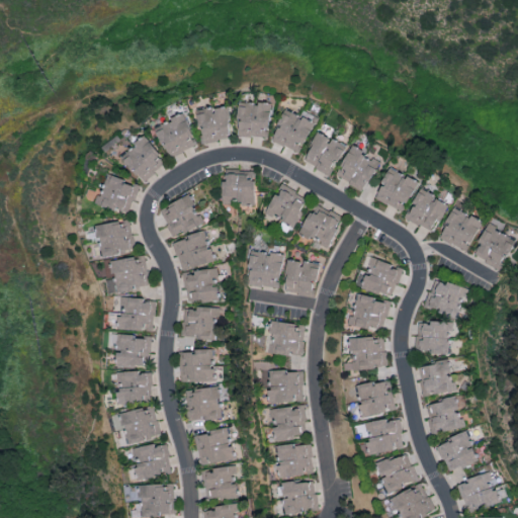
[(268,137),(270,102),(238,101),(236,136),(268,137)]
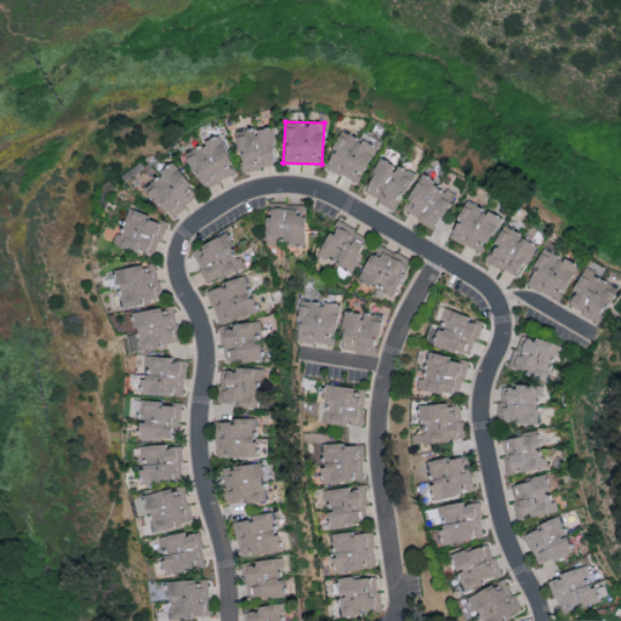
[(272,127),(238,129),(239,167),(273,166),(272,127)]
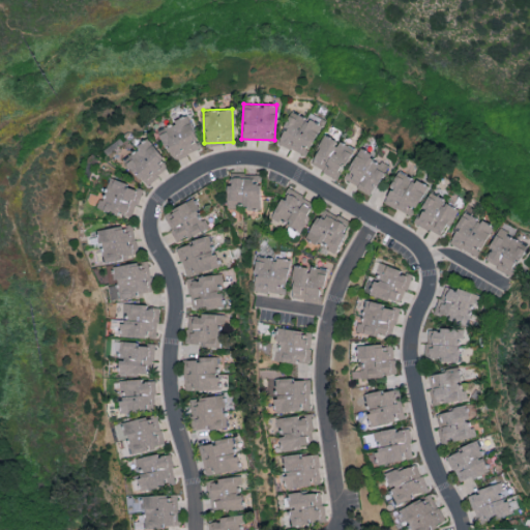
[(320,122),(290,110),(276,143),(306,155),(320,122)]
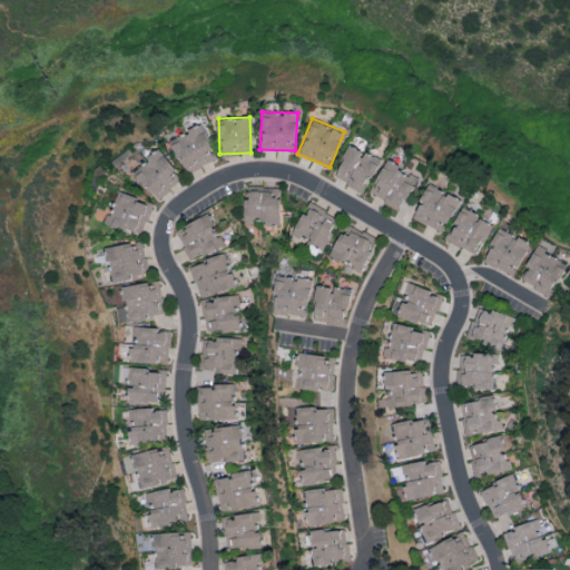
[(169,139),(185,173),(216,158),(200,125),(169,139)]
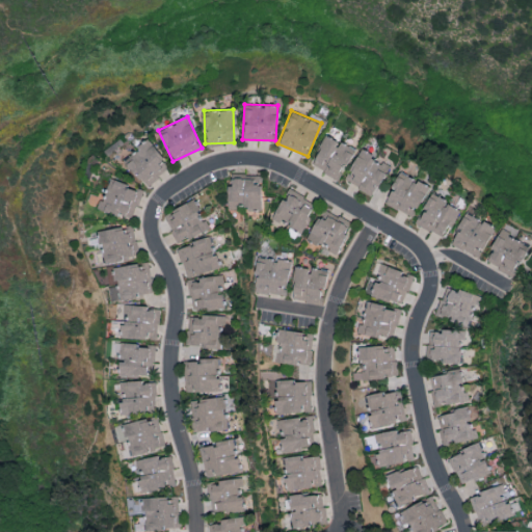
[(311,164),(339,178),(353,148),(325,134),(311,164)]
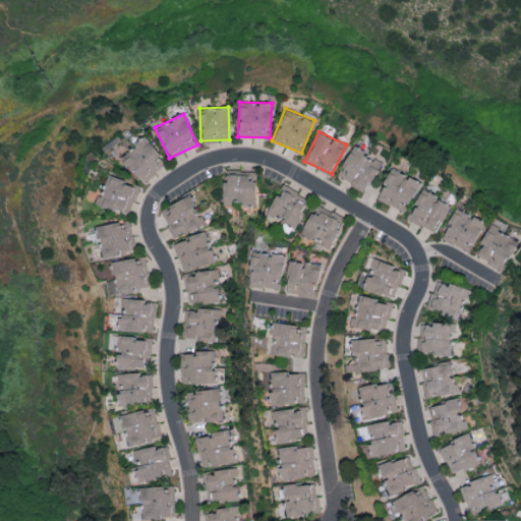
[(142,183),(167,163),(145,136),(120,156),(142,183)]
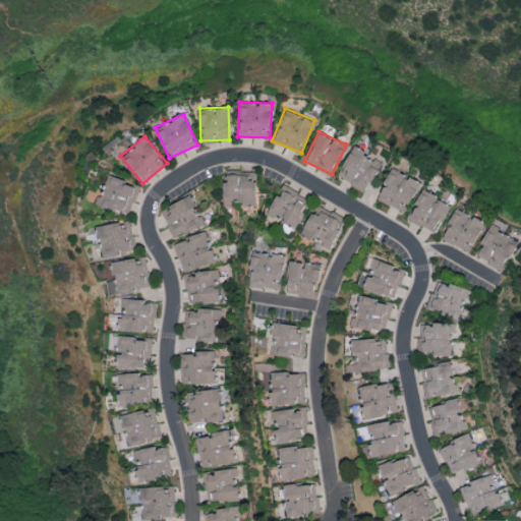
[(380,161),(363,154),(365,149),(352,143),(338,177),(367,190),(380,161)]
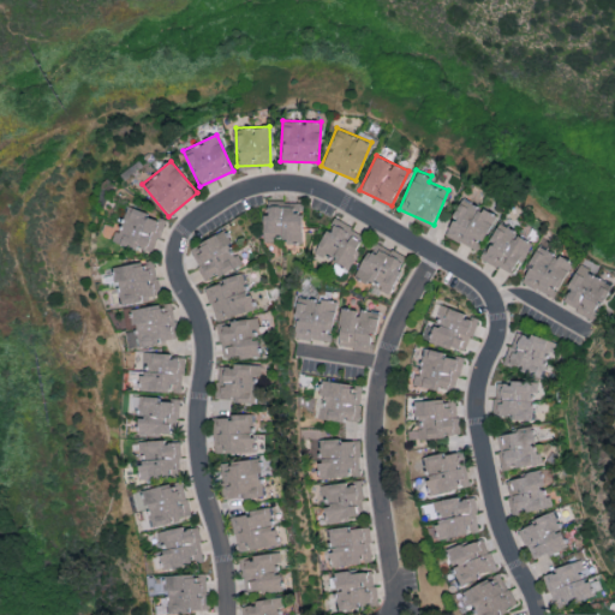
[(477,250),(495,214),(461,197),(443,233),(477,250)]
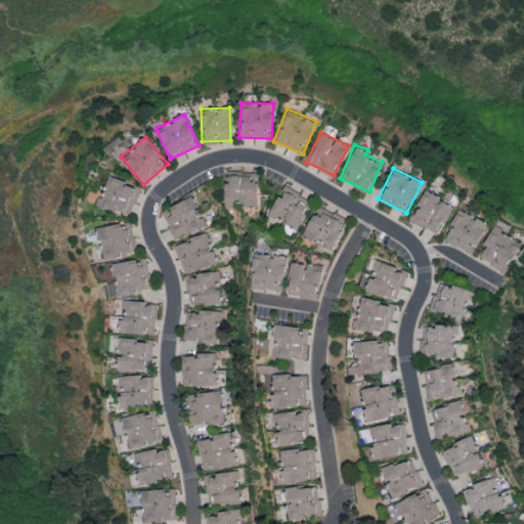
[(258,205),(257,171),(224,171),(225,206),(237,206),(258,205)]
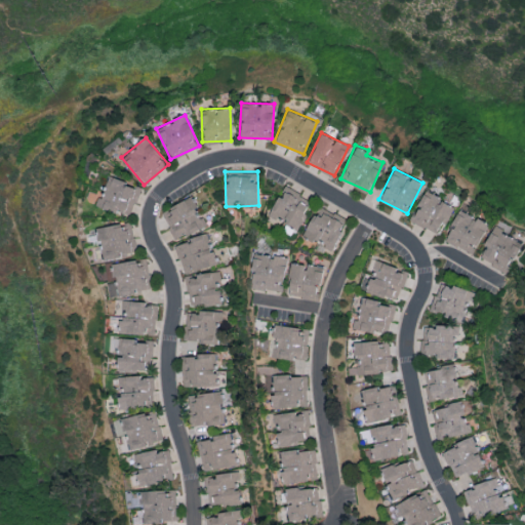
[(108,176),(103,196),(98,195),(95,205),(131,215),(140,186),(108,176)]
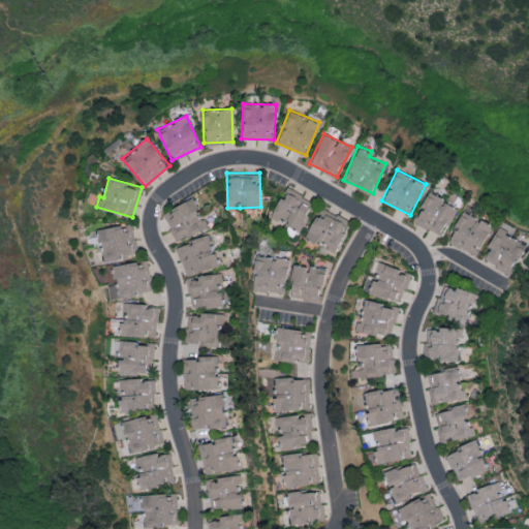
[(272,220),(287,225),(285,231),(298,237),(312,199),(283,188),(272,220)]
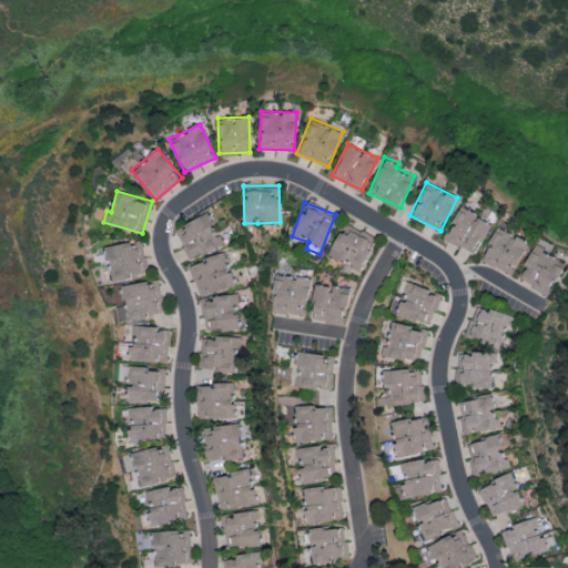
[(492,222),(459,206),(444,239),(472,252),(477,240),(482,242),(492,222)]
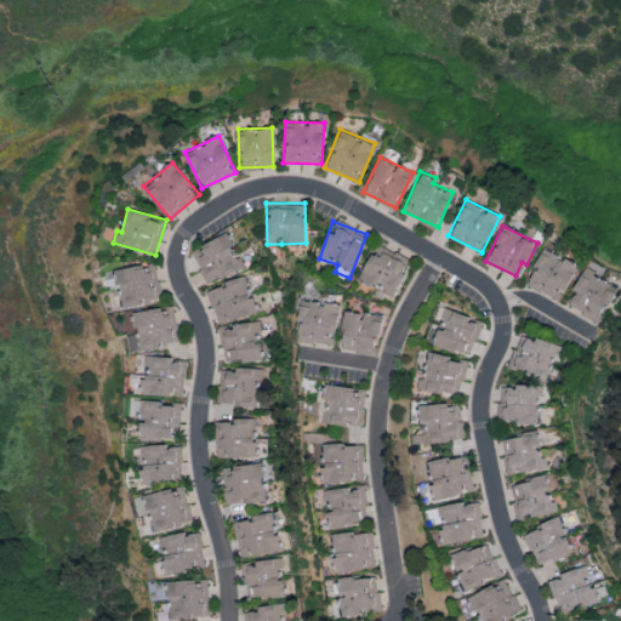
[(244,266),(227,232),(191,249),(208,284),(244,266)]
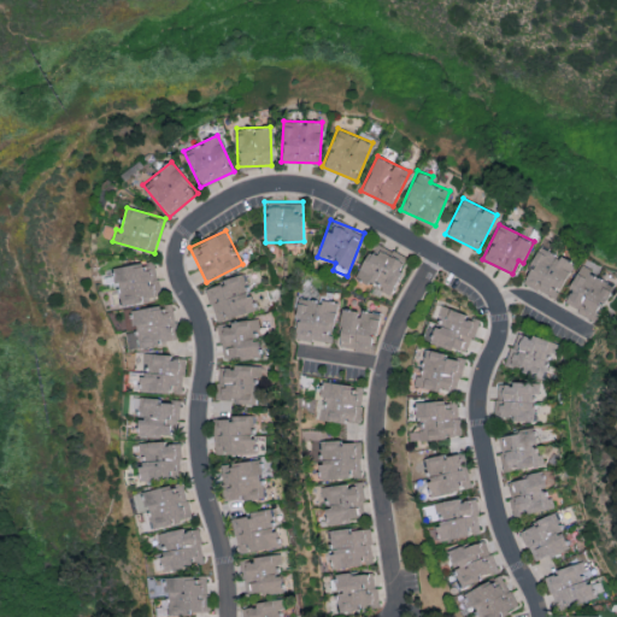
[(391,293),(407,256),(374,240),(357,277),(391,293)]
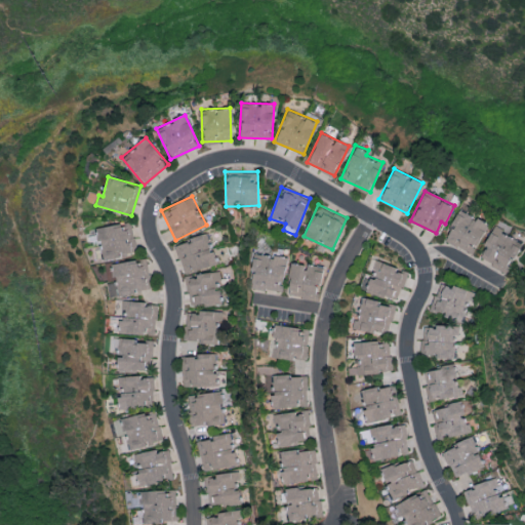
[(473,253),(488,221),(458,208),(444,240),(473,253)]
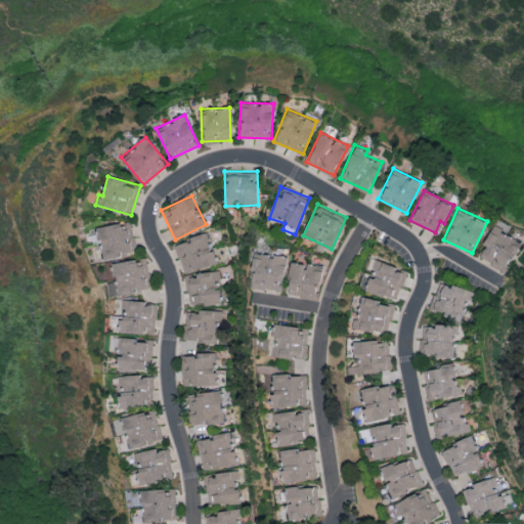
[(507,270),(520,241),(507,234),(512,224),(496,218),(479,258),(507,270)]
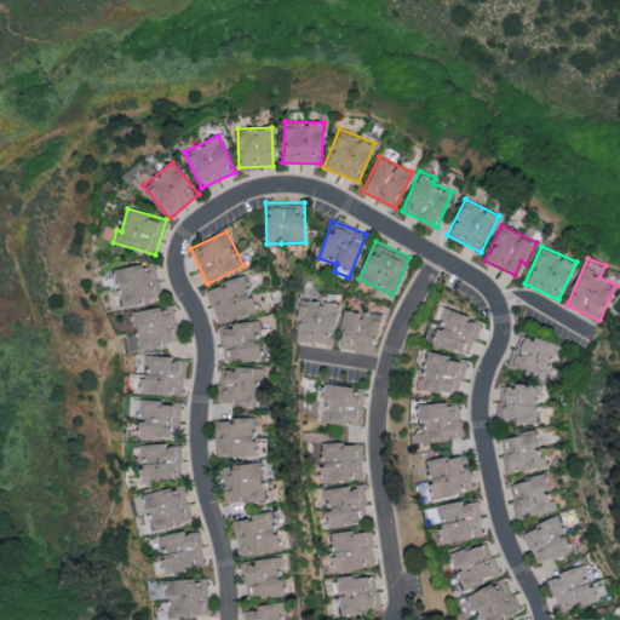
[(154,260),(115,268),(121,305),(161,298),(154,260)]
